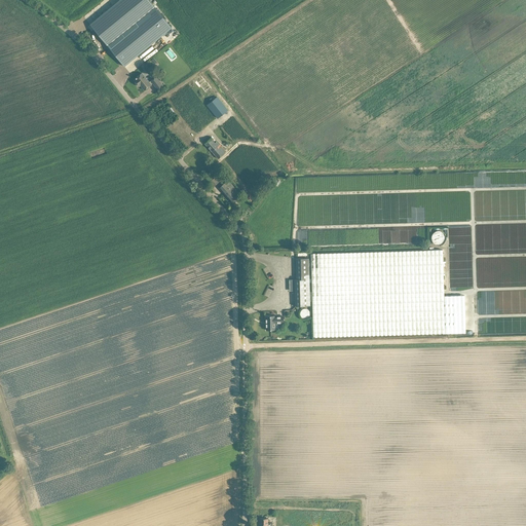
[(109,0),(86,19),(124,67),(166,33),(140,0),(109,0)]
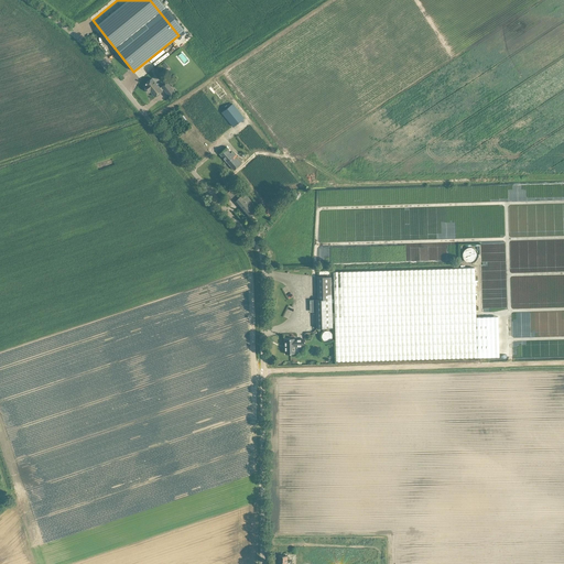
[(148,90),(149,89),(154,97),(162,90),(164,89),(170,96),(175,91),(167,83),(162,87),(160,88),(152,78),(144,84),(145,85),(143,86),(148,90)]
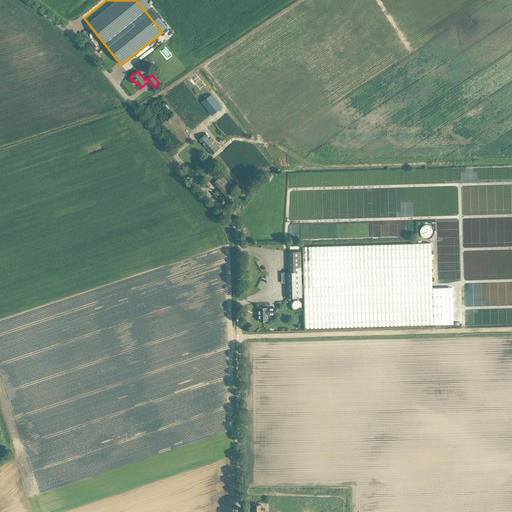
[(211,95),(202,102),(212,115),(221,107),(211,95)]
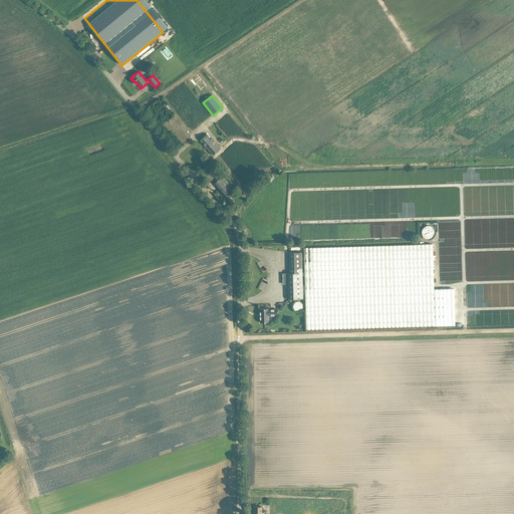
[(207,135),(200,141),(213,156),(221,149),(212,139),(210,141),(209,139),(210,138),(207,135)]
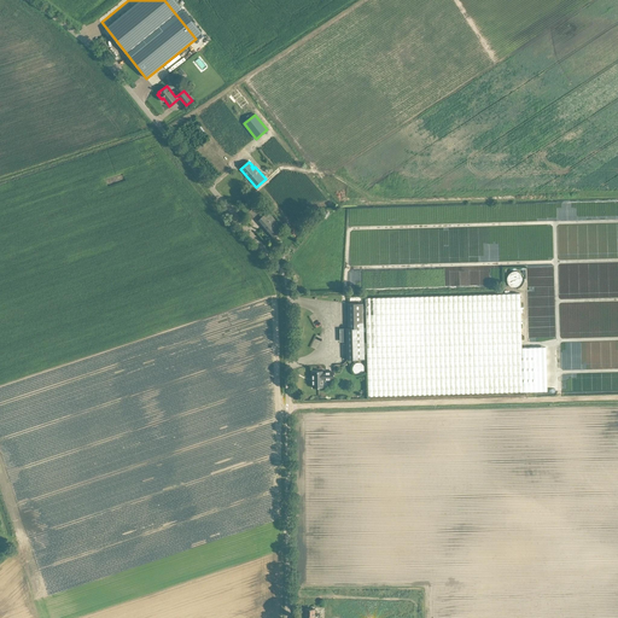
[(245,215),(250,220),(258,213),(254,208),(245,215)]
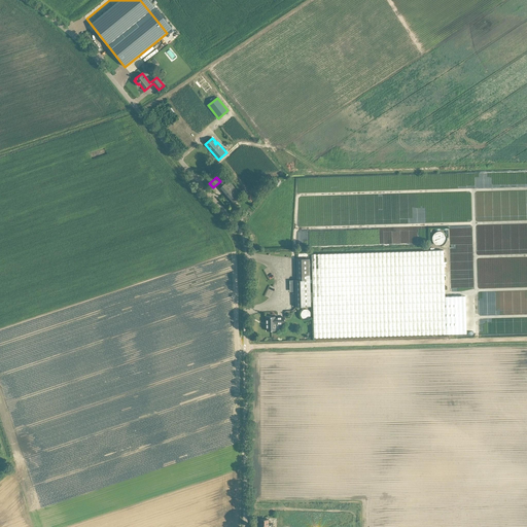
[(229,180),(219,188),(232,202),(238,197),(236,195),(238,194),(237,191),(235,194),(232,190),(235,187),(229,180)]
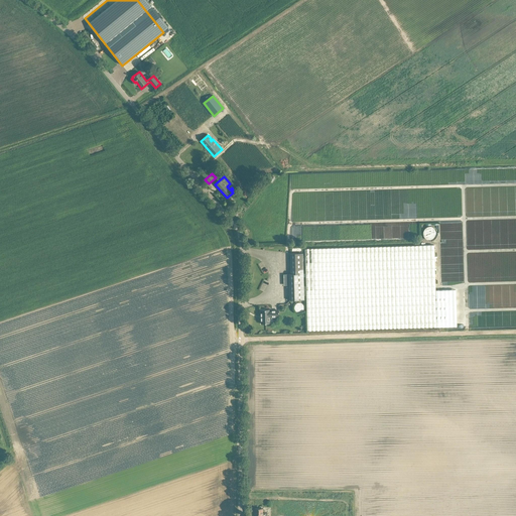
[(434,245),(305,249),(306,286),(306,294),(307,331),(436,328),(457,327),(456,290),(435,291),(434,245)]
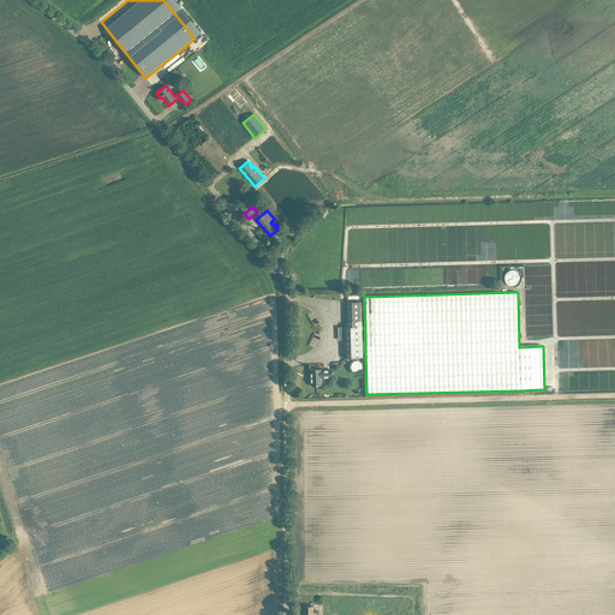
[(365,351),(365,341),(362,341),(362,302),(346,303),(347,327),(345,327),(339,328),(339,338),(341,340),(345,340),(345,358),(363,358),(363,351),(365,351)]
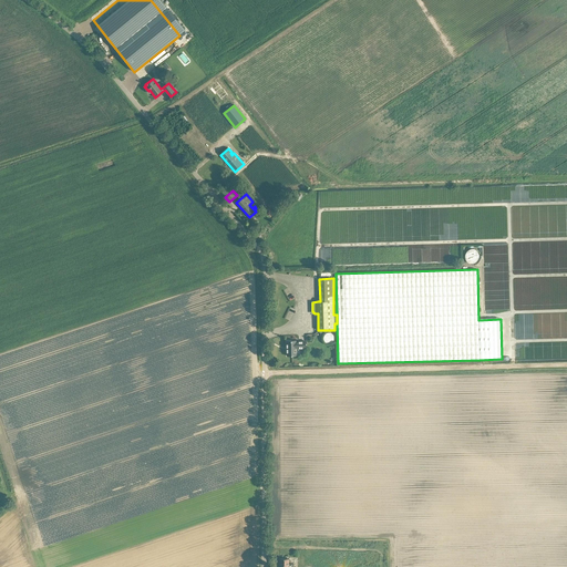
[(296,341),(287,341),(287,356),(297,356),(296,348),(299,348),(299,349),(306,348),(306,341),(299,341),(299,342),(296,342),(296,341)]
